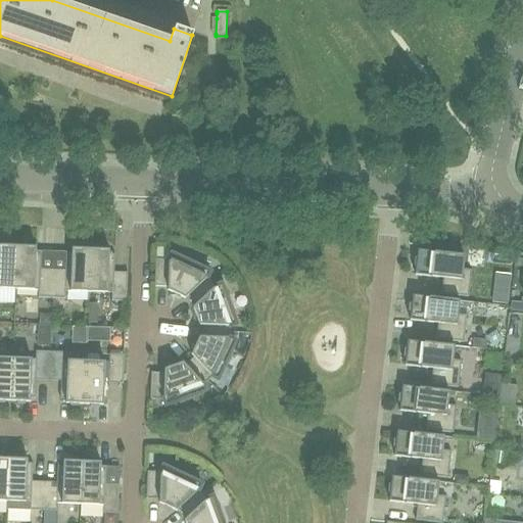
[(0,288),(15,289),(17,246),(11,246),(11,244),(3,243),(3,246),(0,245),(0,288)]
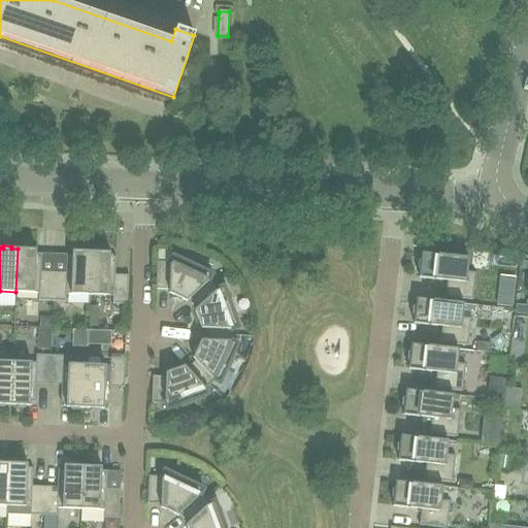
[(38,301),(53,302),(54,273),(41,272),(41,255),(36,254),(36,250),(32,250),(32,248),(24,246),(23,250),(18,249),(15,292),(38,293),(38,301)]
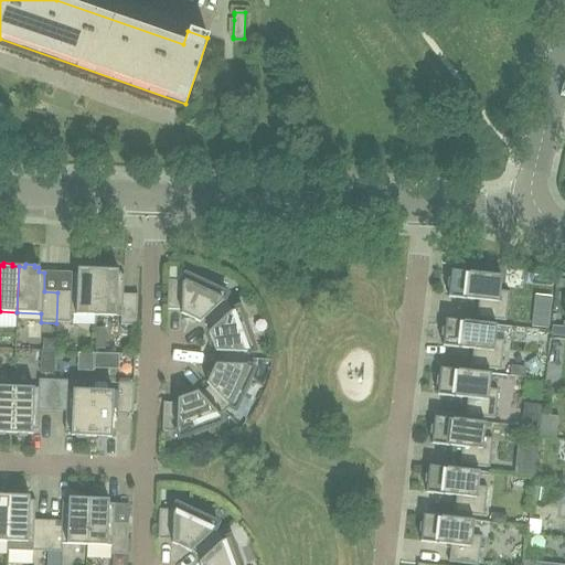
[(71,315),(96,316),(98,269),(92,269),(92,267),(82,266),(82,269),(77,269),(77,274),(72,274),(71,292),(57,292),(56,323),(71,323),(71,315)]
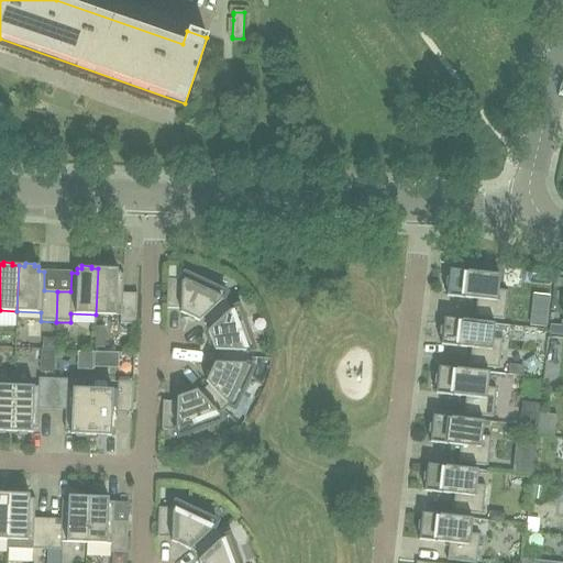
[(138,294),(136,294),(123,294),(123,274),(118,274),(118,269),(113,269),(113,266),(103,266),(103,269),(98,268),(96,315),(120,316),(120,324),(136,326),(138,294)]
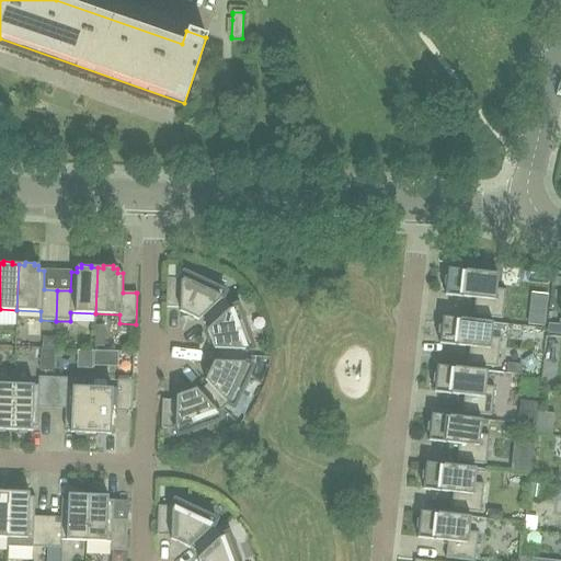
[(446,287),(445,296),(474,299),(473,316),(503,319),(505,290),(496,289),(497,274),(448,268),(447,277),(444,277),(443,286),(446,287)]
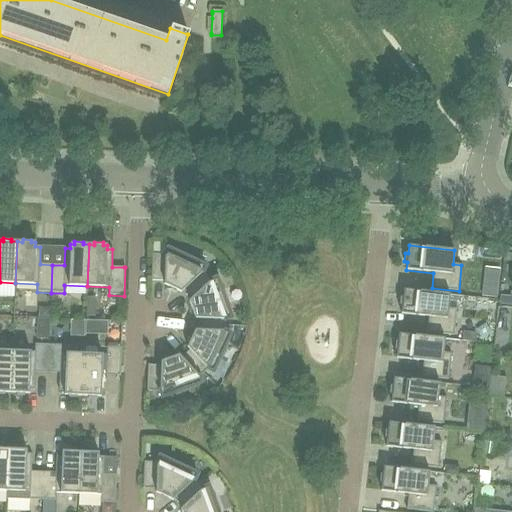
[(184,290),(192,299),(211,281),(203,272),(206,267),(193,261),(195,258),(181,252),(180,255),(168,249),(165,255),(152,254),(151,281),(164,281),(164,285),(181,293),(184,290)]
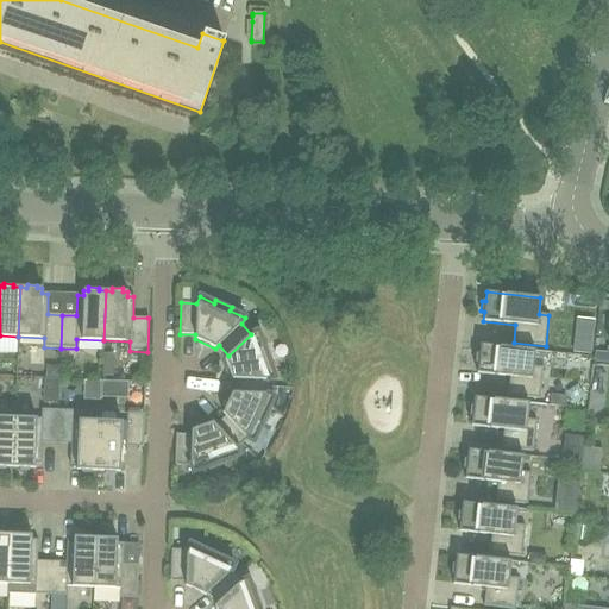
[(237,380),(237,393),(268,395),(269,381),(275,378),(270,363),(272,362),(267,345),(263,346),(258,332),(251,334),(228,356),(225,358),(232,380),(237,380)]
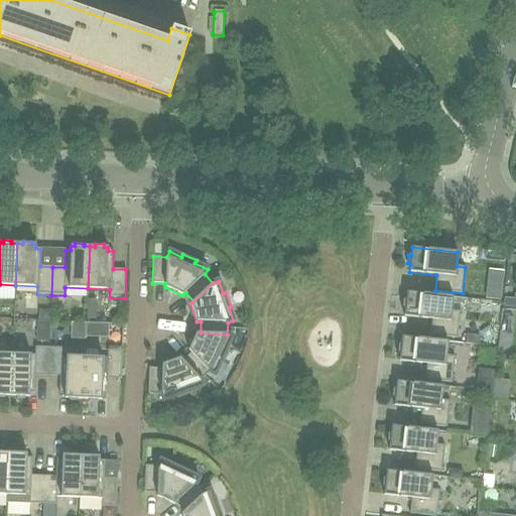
[(489,285),(488,297),(500,299),(502,286),(489,285)]
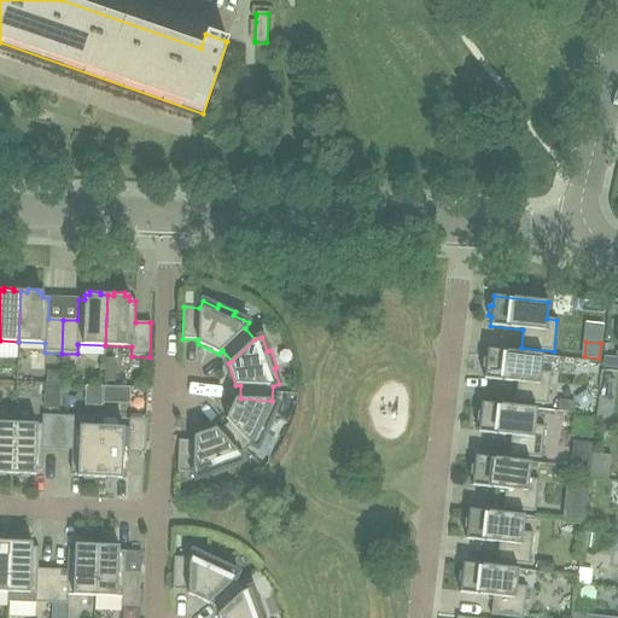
[(485,369),(484,379),(517,383),(516,401),(548,404),(552,373),(541,372),(542,356),(488,349),(487,359),(483,359),(483,369),(485,369)]
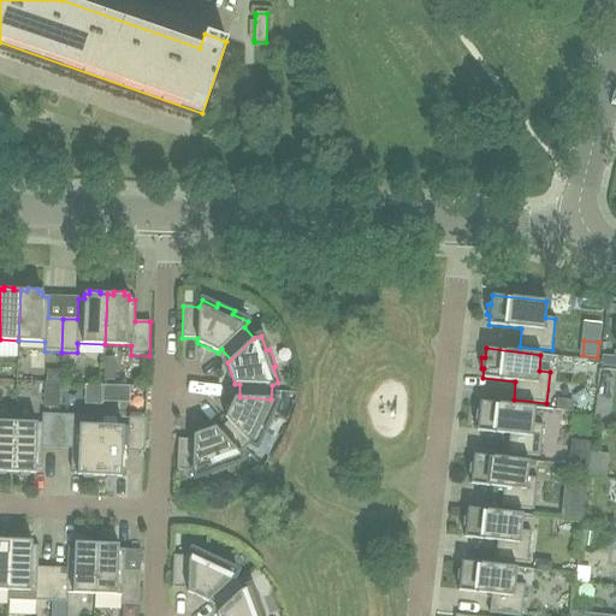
[(615,368),(615,353),(614,359),(603,357),(602,367),(615,368)]
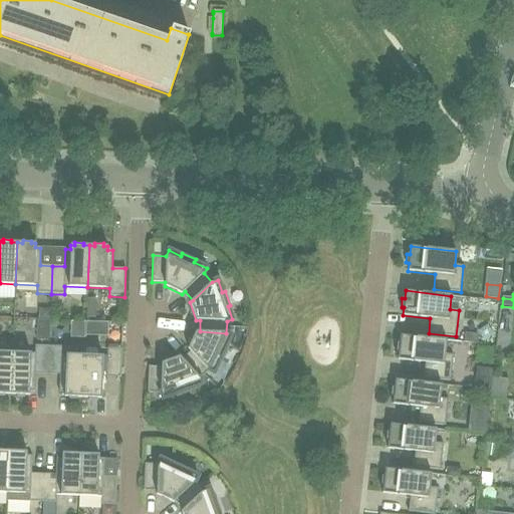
[(226,333),(200,331),(196,331),(188,348),(190,351),(182,359),(200,379),(208,371),(214,373),(220,361),(222,362),(228,349),(226,347),(232,335),(226,333)]
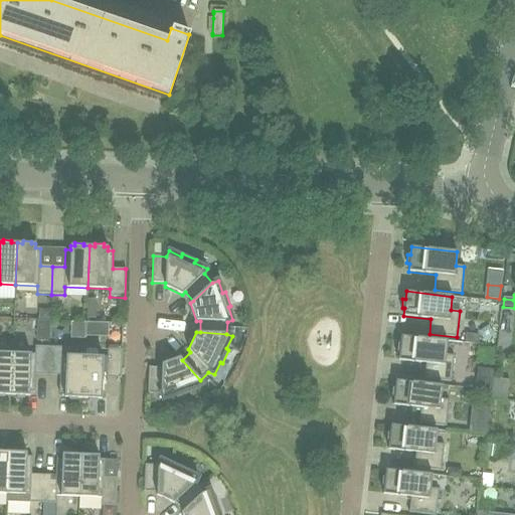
[(477,344),(478,336),(466,335),(465,343),(477,344)]
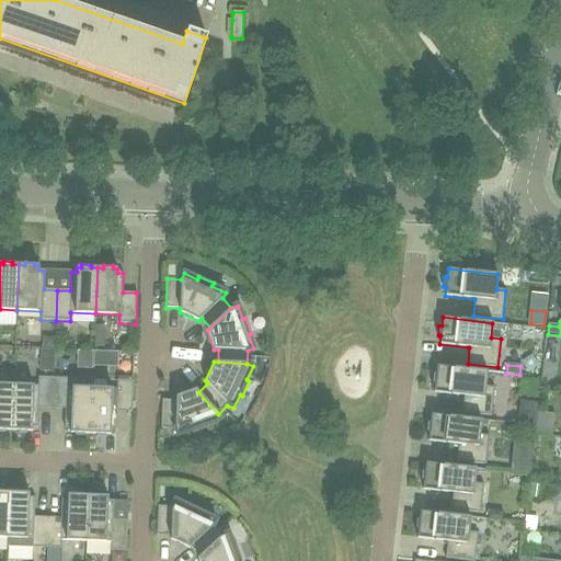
[(487,371),(437,366),(436,375),(433,374),(432,384),(435,384),(434,392),(464,396),(462,413),(491,416),(494,387),(485,386),(487,371)]
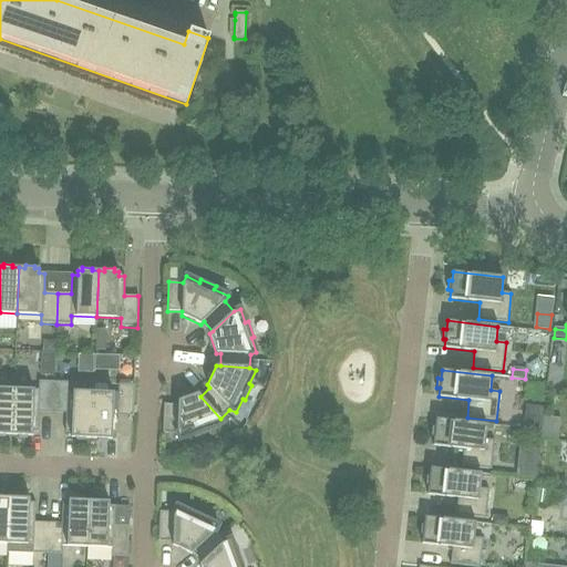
[(52,413),(54,382),(39,381),(39,390),(13,389),(12,435),(18,435),(18,439),(28,439),(28,436),(32,436),(32,432),(39,432),(39,412),(52,413)]
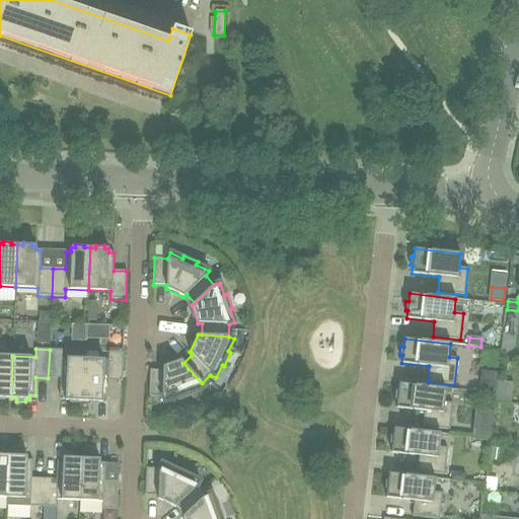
[(83,401),(85,359),(62,358),(63,350),(50,350),(48,378),(61,378),(60,396),(65,396),(65,400),(69,400),(69,403),(78,403),(78,401),(83,401)]
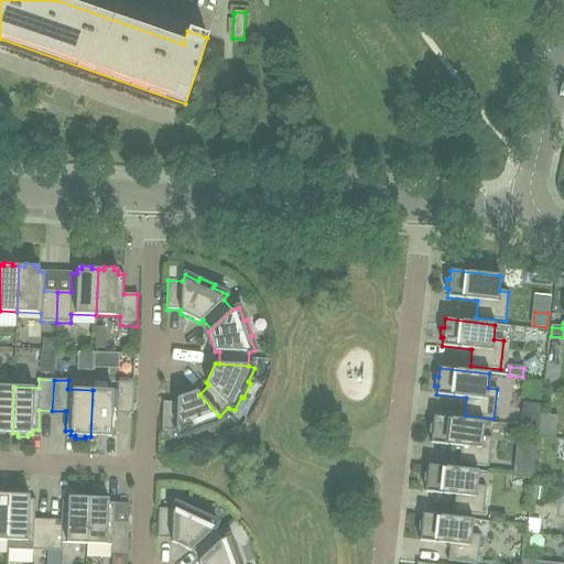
[(118,413),(132,414),(134,383),(118,382),(117,391),(93,390),(90,436),(97,436),(97,440),(107,440),(107,437),(111,437),(111,433),(118,433),(118,413)]
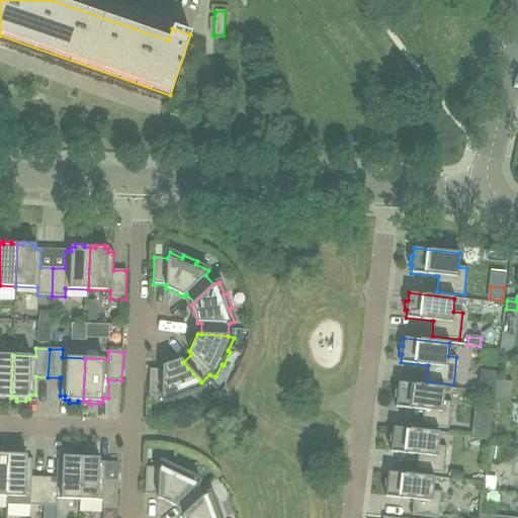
[(11,398),(12,355),(0,354),(0,400),(5,400),(5,398),(11,398)]
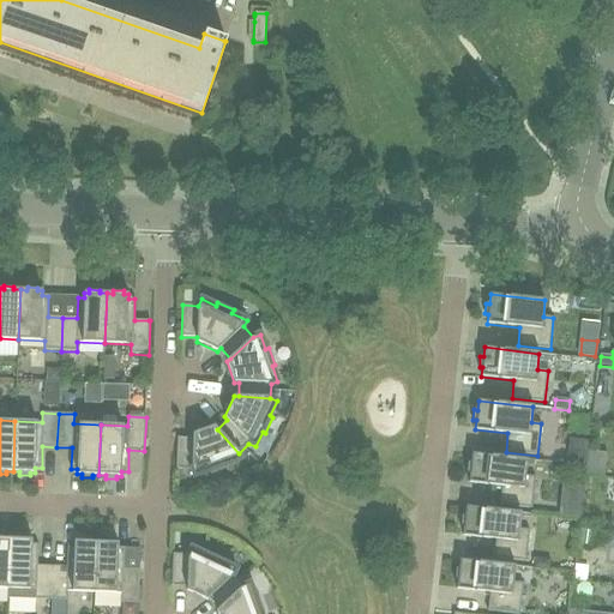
[(193,438),(178,438),(176,469),(192,470),(194,477),(209,471),(210,475),(227,469),(226,465),(241,459),(239,453),(217,429),(215,426),(193,434),(193,438)]
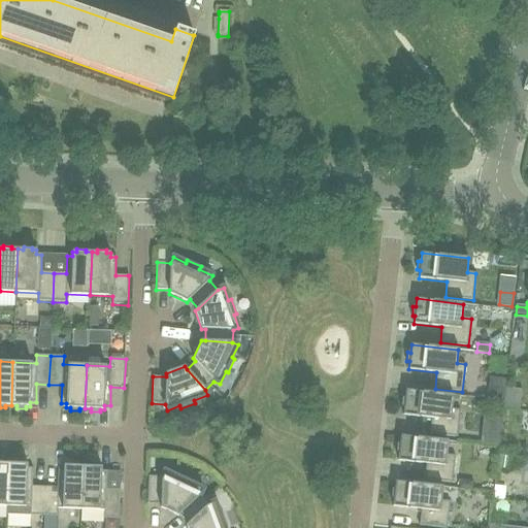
[(488,398),(504,399),(506,380),(490,377),(488,398)]
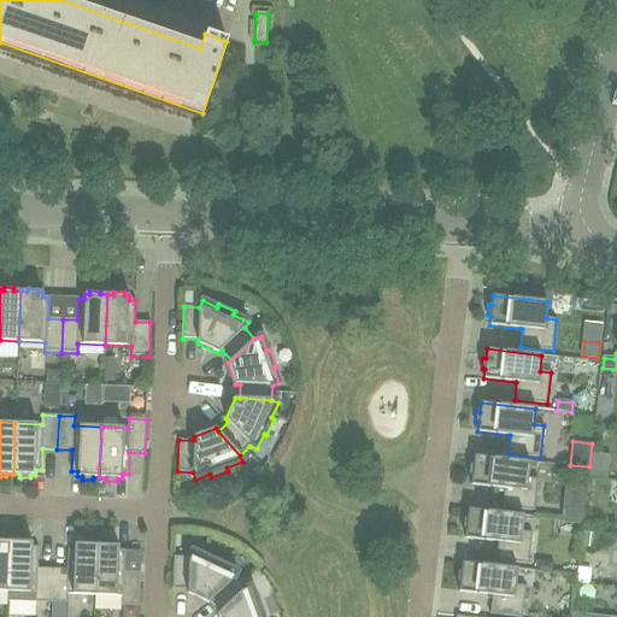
[(472,476),(471,486),(504,489),(503,507),(534,511),(538,480),(528,479),(529,462),(475,456),(474,465),(470,465),(469,475),(472,476)]
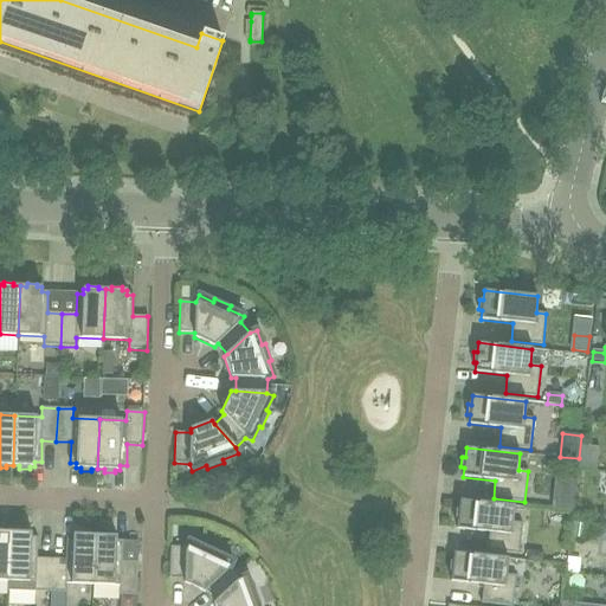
[(575,481),(556,479),(553,508),(572,509),(575,481)]
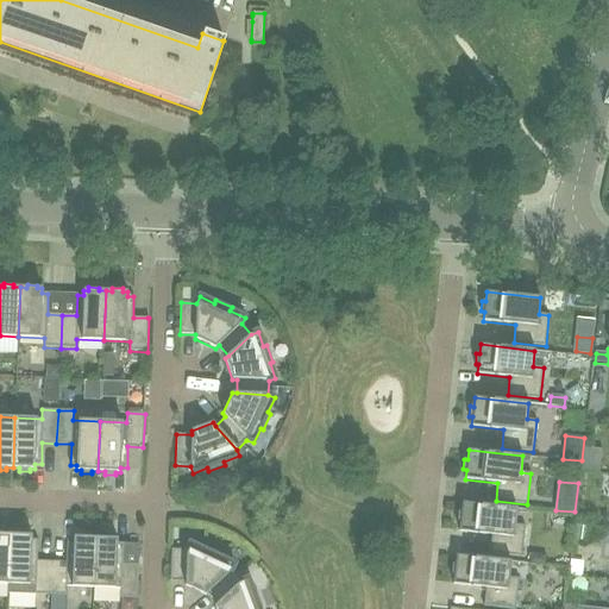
[(515,525),(516,509),(462,502),(462,512),(458,512),(457,522),(460,522),(459,532),(491,535),(490,553),(521,557),(525,526),(515,525)]
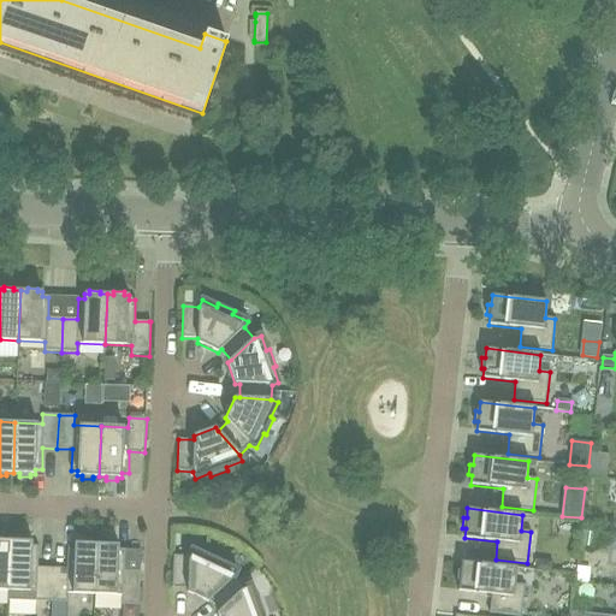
[(0,590),(9,591),(10,540),(4,540),(4,537),(0,537),(0,590)]
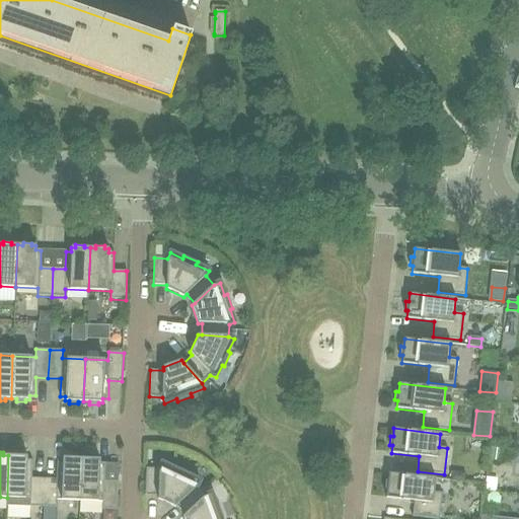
[(28,507),(43,507),(44,478),(31,478),(32,460),(27,460),(27,456),(22,456),(23,453),(14,453),(14,455),(8,455),(7,498),(29,499),(28,507)]
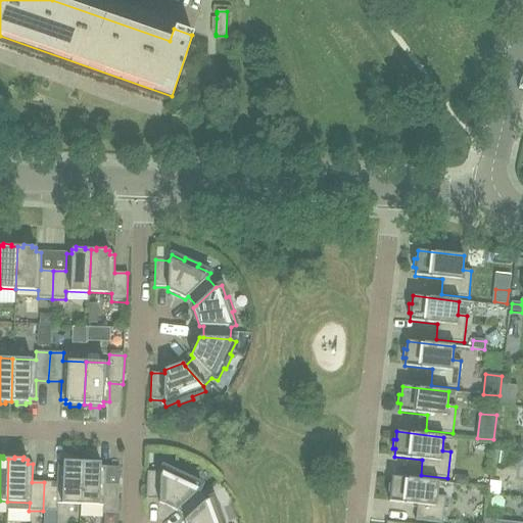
[(57,504),(80,505),(82,462),(77,462),(77,459),(67,459),(67,461),(63,461),(63,466),(57,465),(57,483),(44,482),(43,511),(56,512),(57,504)]
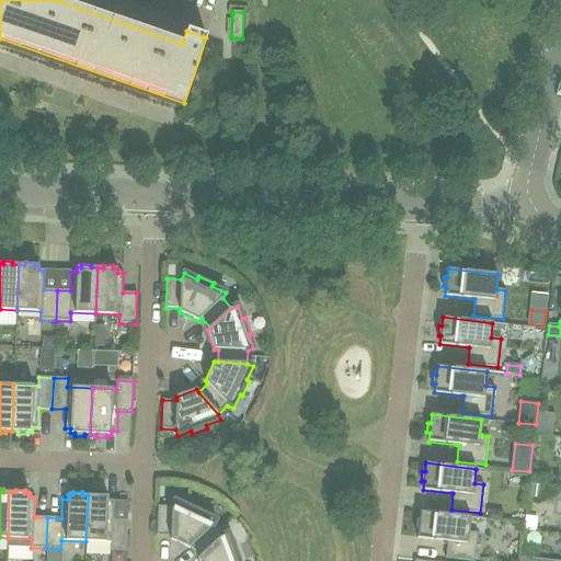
[(110,551),(126,551),(127,521),(113,519),(114,501),(109,501),(109,496),(103,496),(104,493),(94,493),(94,495),(88,495),(86,541),(111,542),(110,551)]
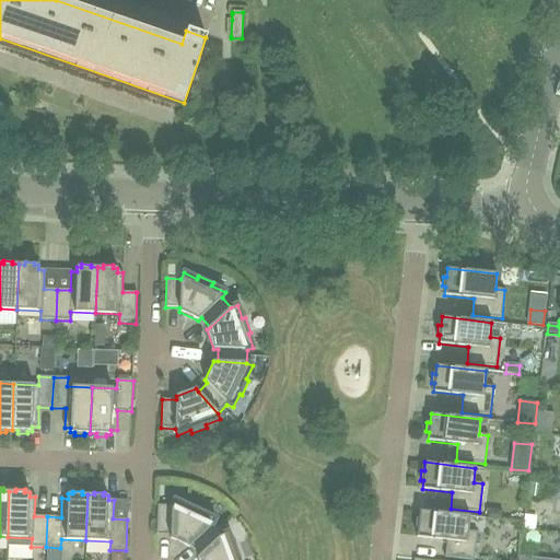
[(158,505),(156,534),(170,535),(171,539),(189,548),(191,545),(213,525),(216,518),(202,513),(203,510),(189,503),(188,505),(174,500),(172,505),(158,505)]
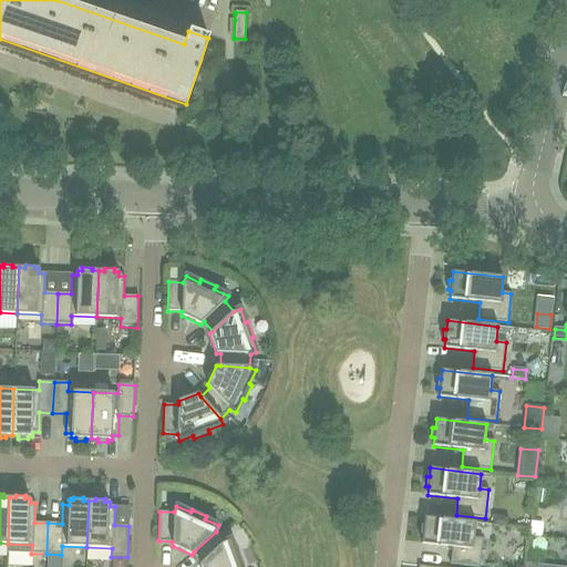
[(507,527),(508,517),(494,515),(493,525),(507,527)]
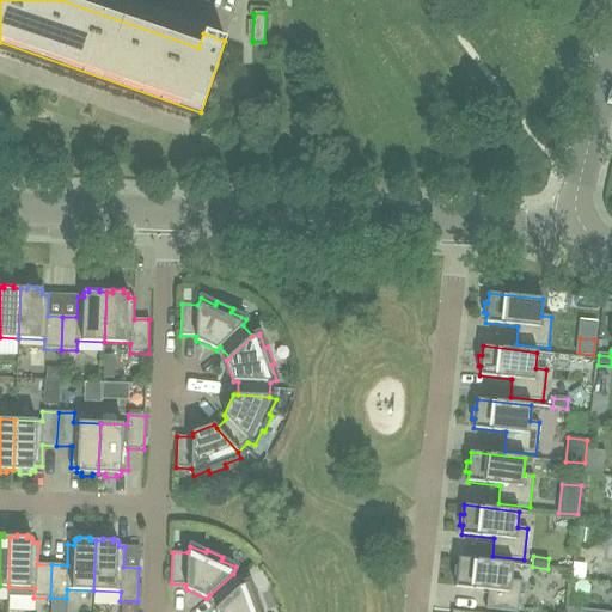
[(512,580),(513,564),(458,558),(458,568),(454,567),(453,577),(457,577),(456,587),(488,591),(487,610),(510,611),(518,611),(521,581),(512,580)]
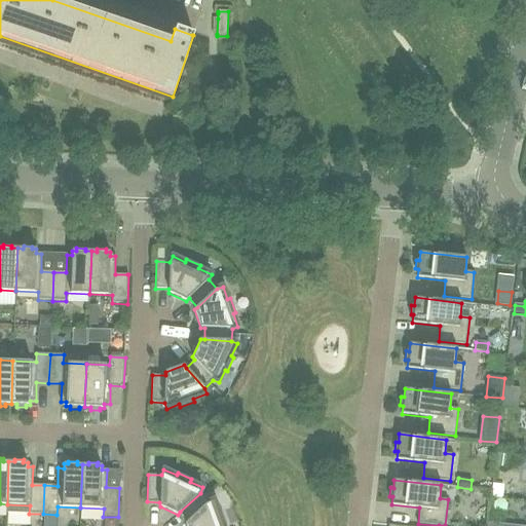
[(200,493),(180,512),(188,520),(186,523),(186,525),(226,525),(222,512),(219,513),(214,499),(209,501),(200,493)]
